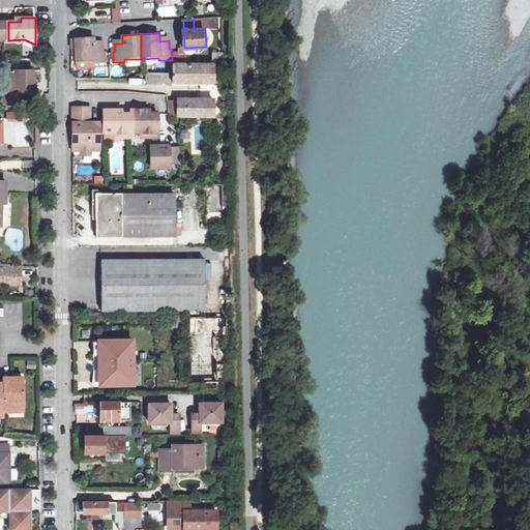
[(94,37),(77,37),(76,48),(77,62),(95,61),(95,63),(106,63),(106,52),(104,52),(102,45),(95,45),(94,37)]
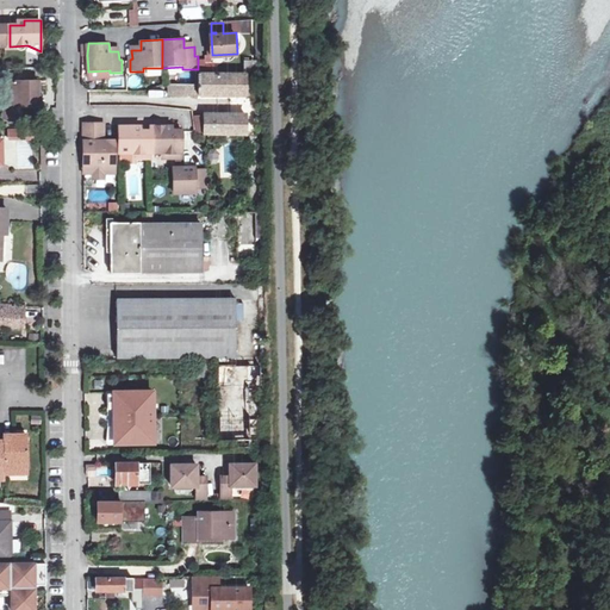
[(247,75),(199,75),(199,85),(199,95),(247,95),(247,81),(255,81),(255,60),(247,60),(247,75)]
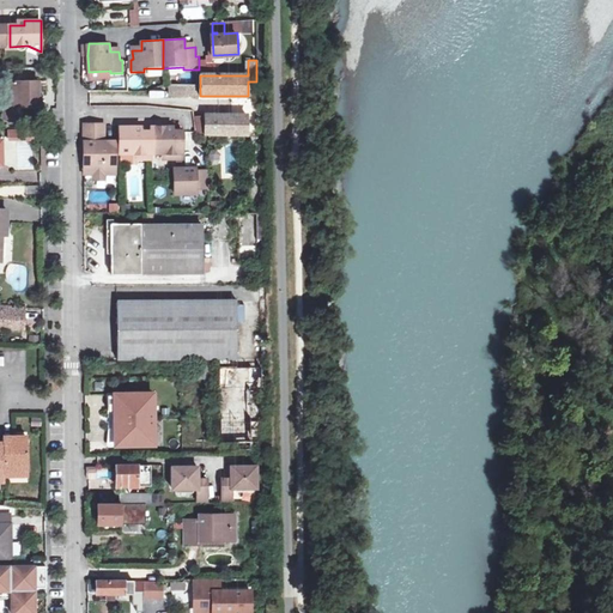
[(6,119),(20,119),(20,107),(40,107),(40,82),(6,82),(6,119)]
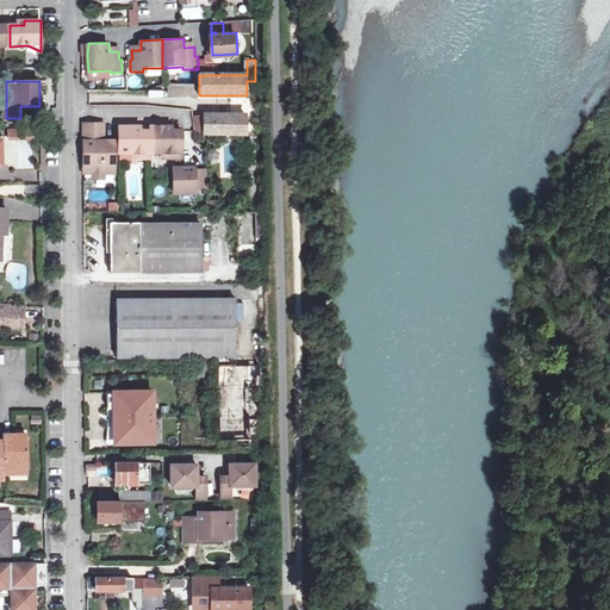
[(199,85),(168,85),(168,94),(199,95),(199,85)]
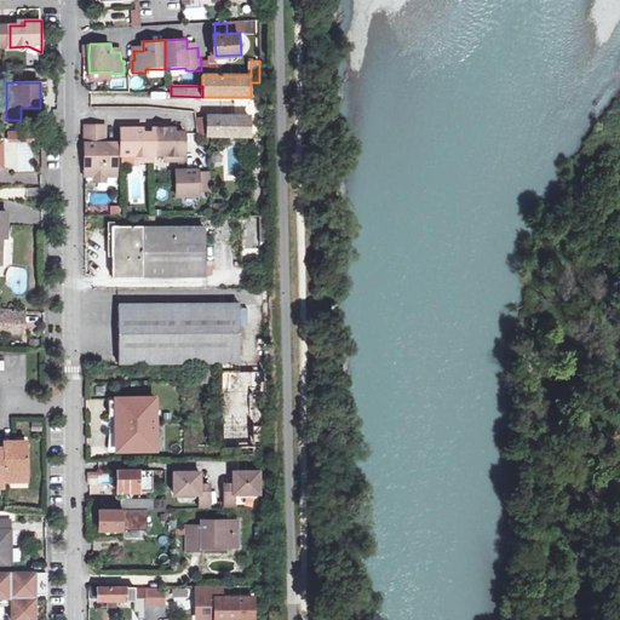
[(208,115),(196,115),(199,133),(211,133),(208,115)]
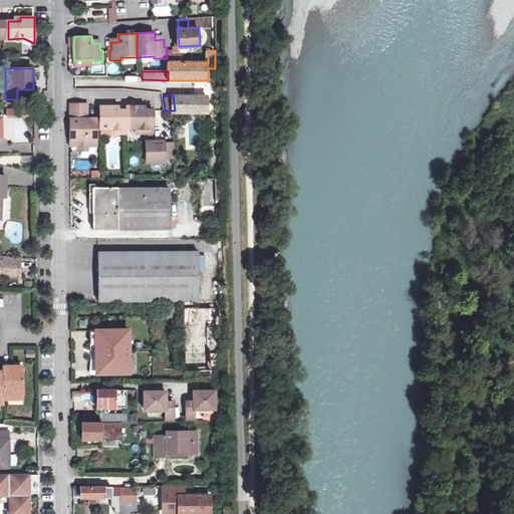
[(181,111),(209,111),(209,96),(173,95),(175,110),(177,110),(181,111)]
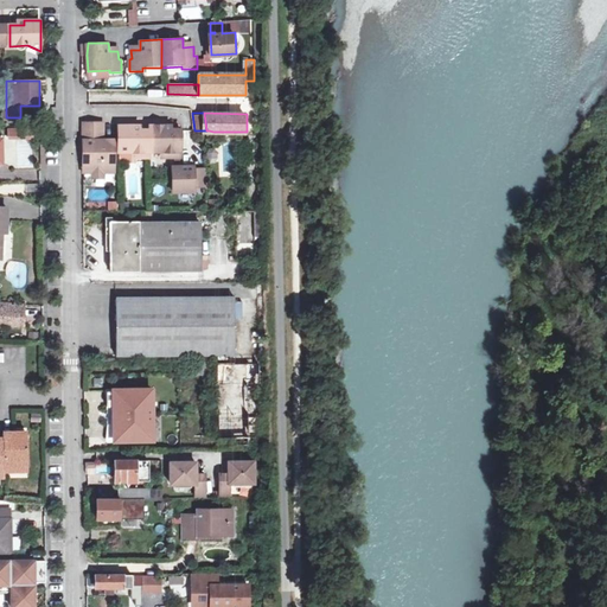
[(103,123),(88,123),(88,133),(83,133),(83,141),(83,172),(115,172),(115,141),(103,141),(98,141),(98,136),(103,136),(103,123)]
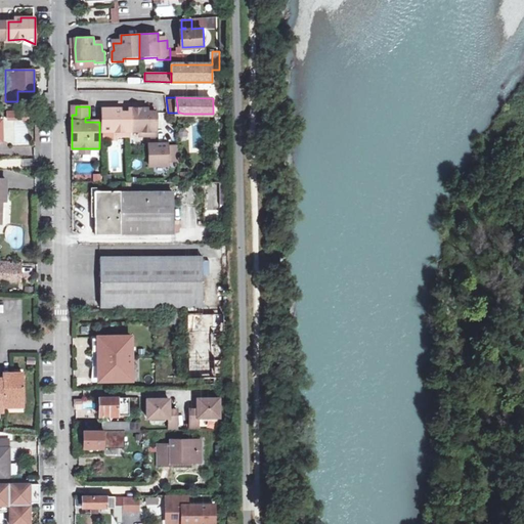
[(117,107),(102,107),(103,131),(117,131),(117,136),(130,136),(130,131),(130,112),(122,112),(117,112),(117,107)]
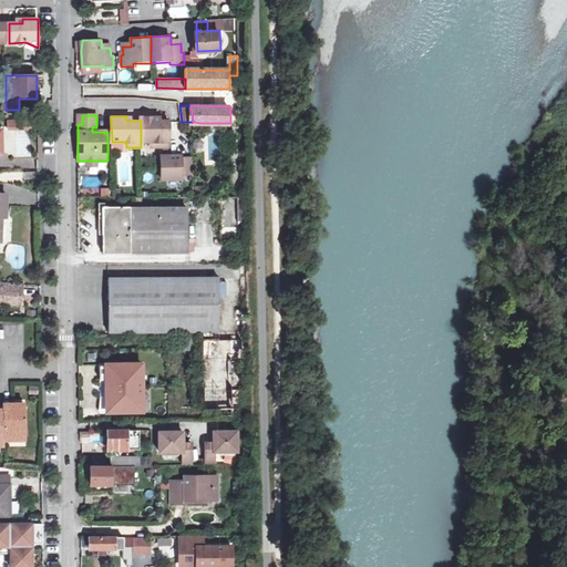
[(141,121),(141,142),(156,142),(156,147),(171,147),(169,121),(161,121),(156,121),(156,117),(141,117),(141,121)]
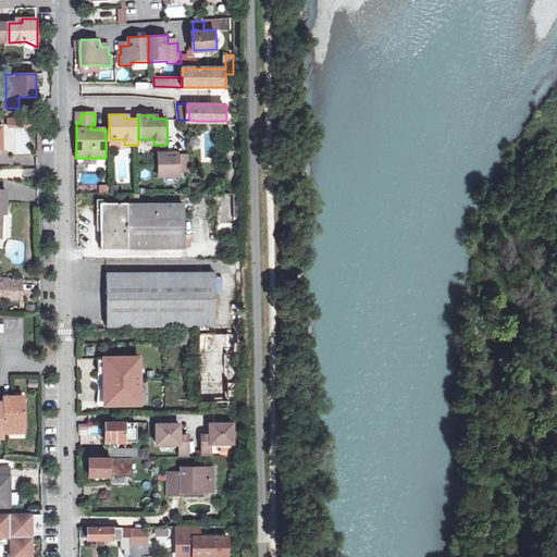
[(180,153),(159,153),(159,176),(178,176),(178,172),(192,172),(190,156),(180,156),(180,153)]
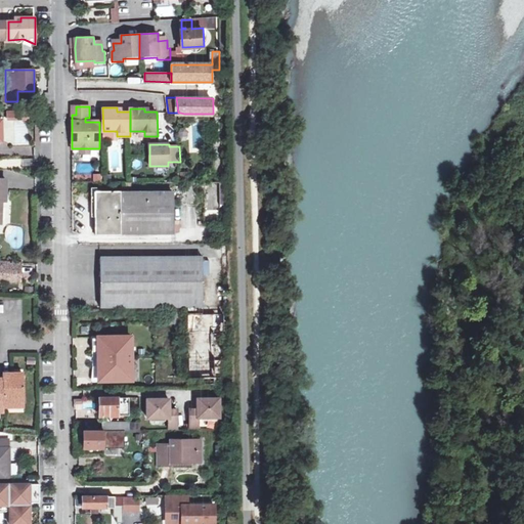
[(95,234),(121,234),(121,233),(173,233),(173,191),(122,191),(121,190),(95,190),(95,234)]
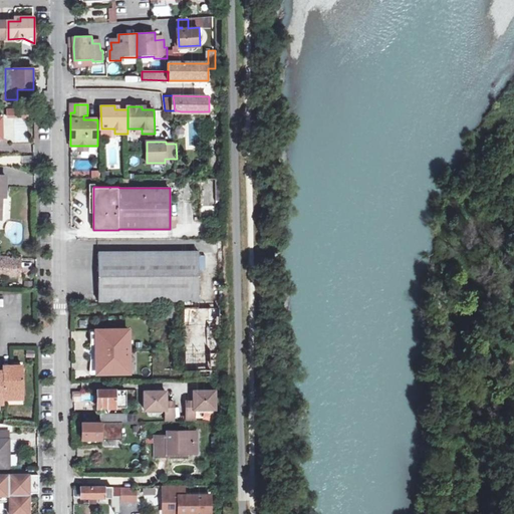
[(213,214),(214,204),(204,202),(203,212),(213,214)]
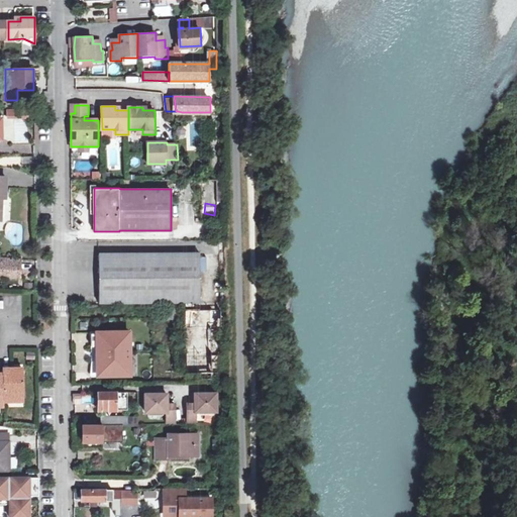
[(99,303),(201,303),(200,253),(99,253),(99,285),(99,303)]
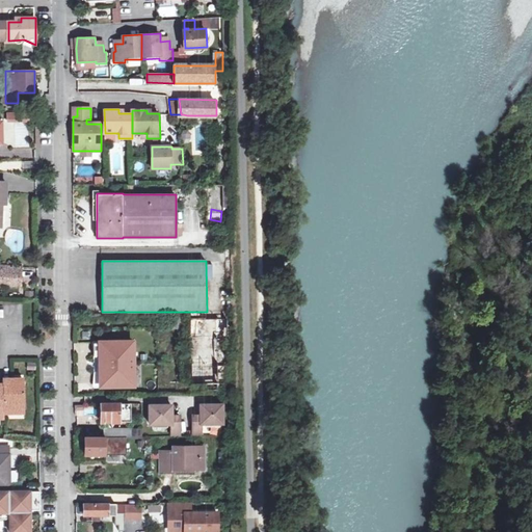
[(6,281),(21,282),(22,266),(0,265),(0,277),(6,278),(6,281)]
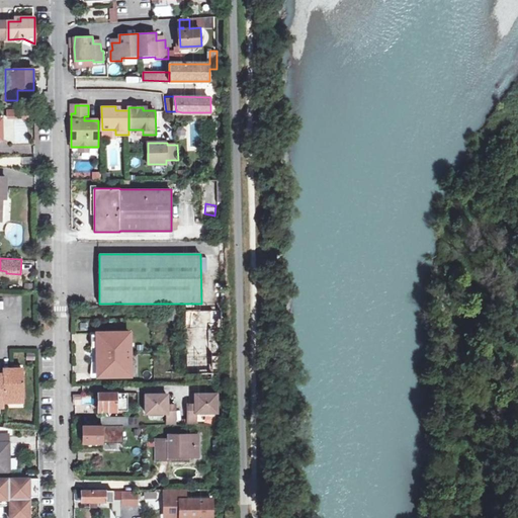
[(0,276),(20,278),(20,274),(6,273),(6,271),(0,270),(0,276)]
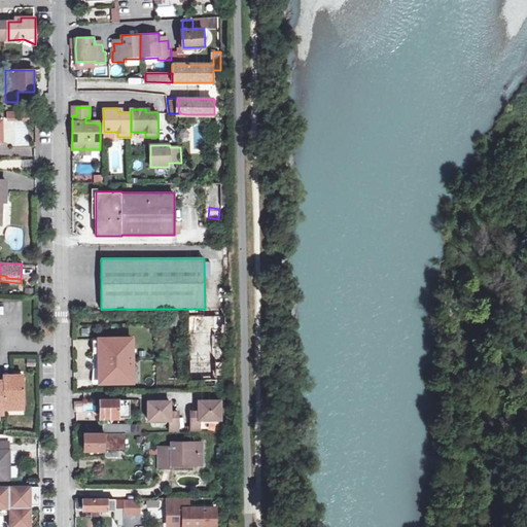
[(189,316),(189,328),(225,328),(225,326),(225,316),(189,316)]
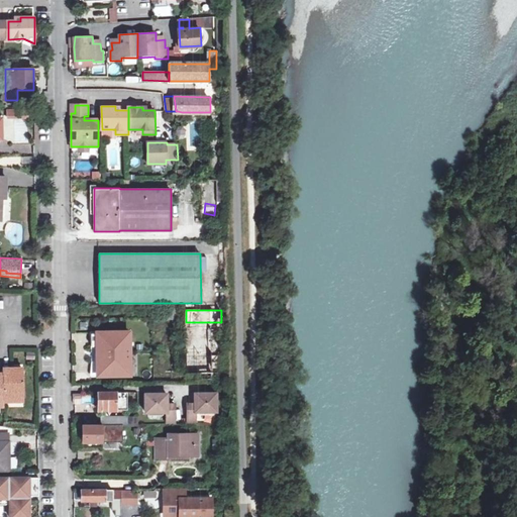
[(221,322),(186,322),(187,352),(222,351),(221,350),(221,339),(221,335),(221,322)]
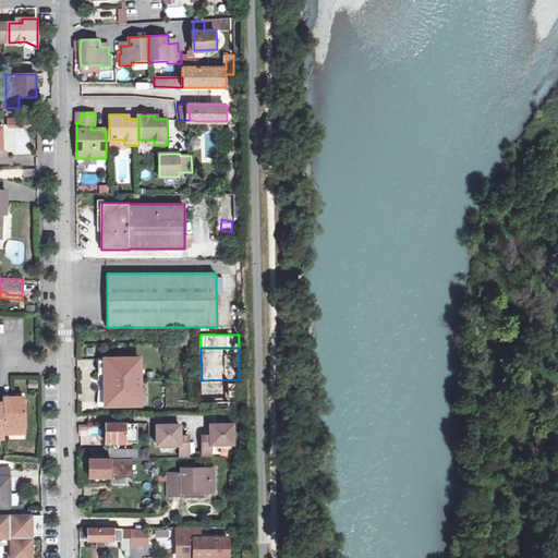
[(106,381),(140,381),(140,358),(107,359),(107,370),(105,370),(106,381)]
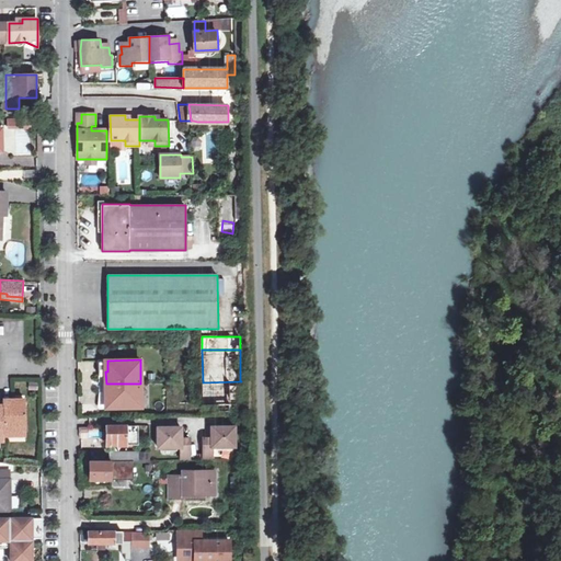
[(241,404),(241,381),(203,382),(203,404),(217,404),(217,412),(231,412),(231,404),(241,404)]
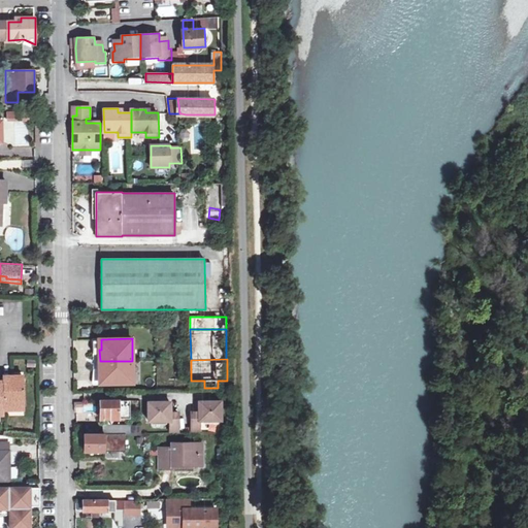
[(133,383),(132,361),(100,361),(100,373),(102,373),(102,384),(133,383)]
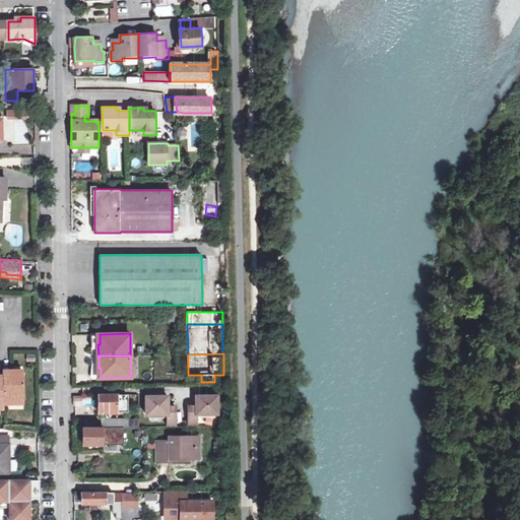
[(0,407),(4,408),(4,402),(24,402),(24,373),(12,373),(12,370),(4,370),(4,375),(0,375),(0,407)]
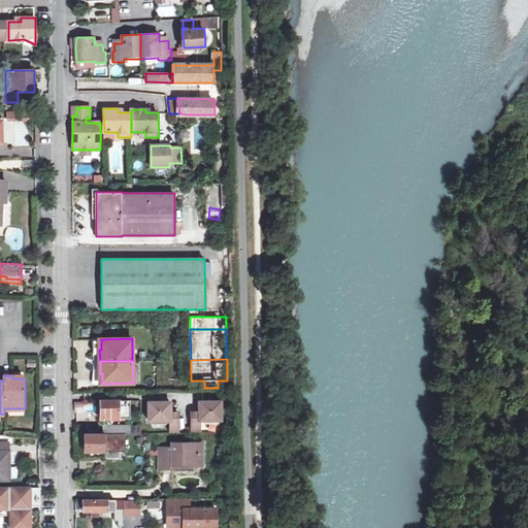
[(101,419),(130,418),(130,400),(101,400),(101,419)]
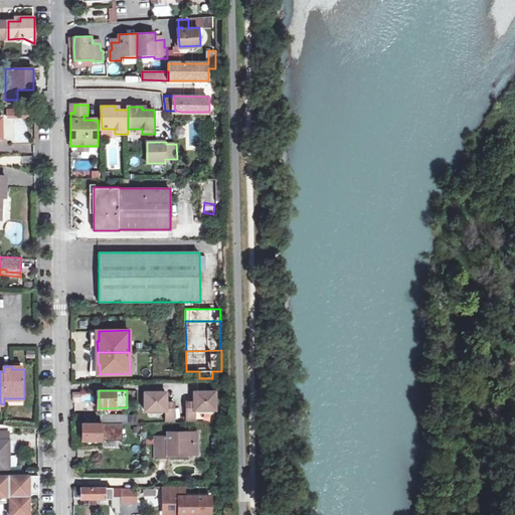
[(166,392),(145,393),(145,411),(167,411),(167,421),(174,421),(174,402),(166,402),(166,392)]
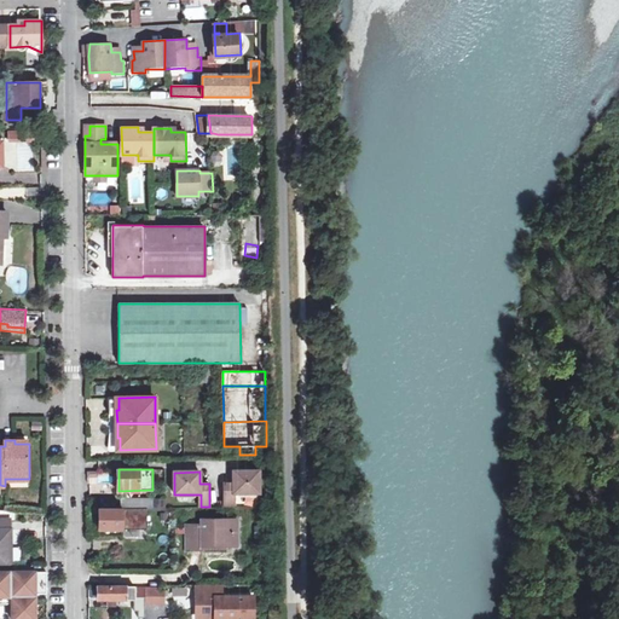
[(260,472),(233,472),(233,484),(225,484),(225,507),(233,507),(233,493),(260,493),(260,472)]
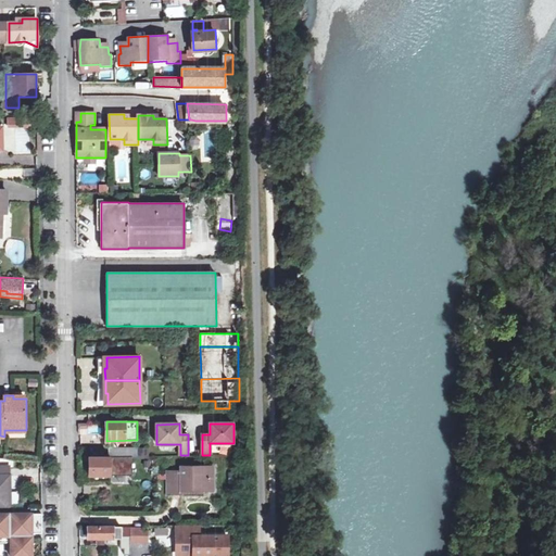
[(134,456),(149,456),(149,447),(110,447),(110,456),(134,456)]
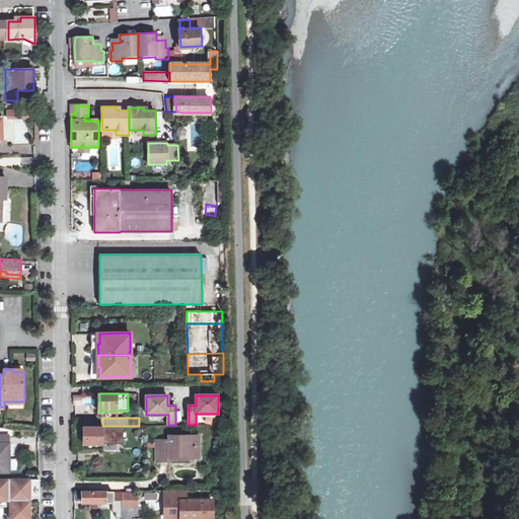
[(125,426),(102,426),(102,428),(83,427),(83,443),(102,444),(102,434),(125,435),(125,426)]
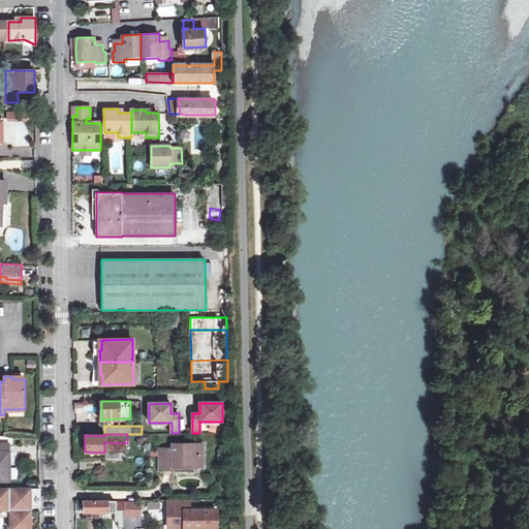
[(9,444),(0,444),(0,484),(10,484),(9,444)]
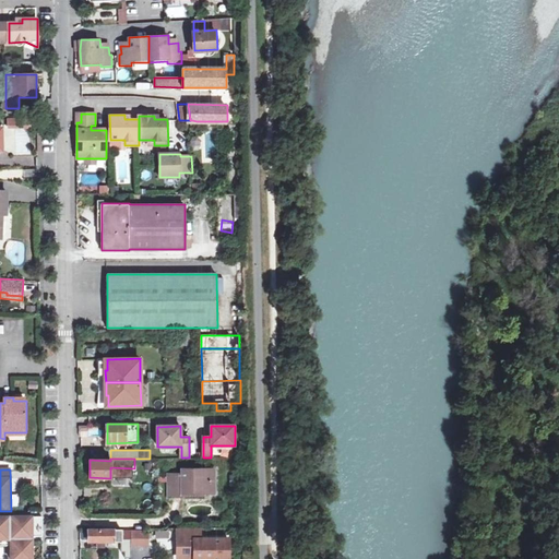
[(183,474),(174,474),(174,496),(182,496),(183,491),(211,491),(211,479),(215,479),(214,470),(183,470),(183,474)]
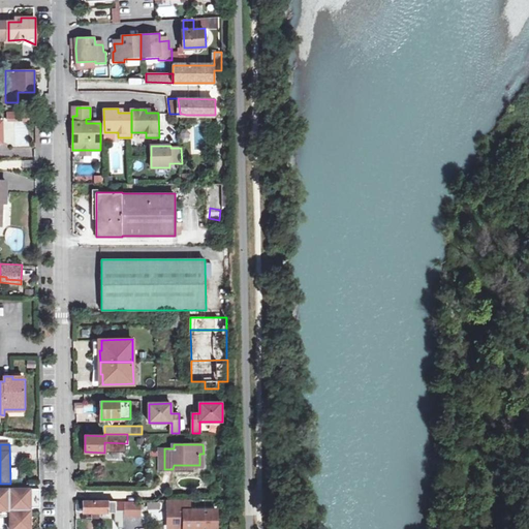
[(40,489),(0,489),(0,509),(11,510),(29,510),(40,498),(40,489)]
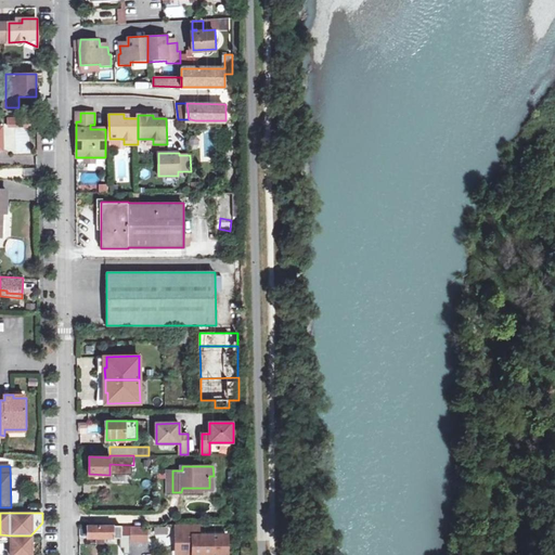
[(30,536),(12,536),(12,542),(11,554),(42,554),(42,523),(30,536)]
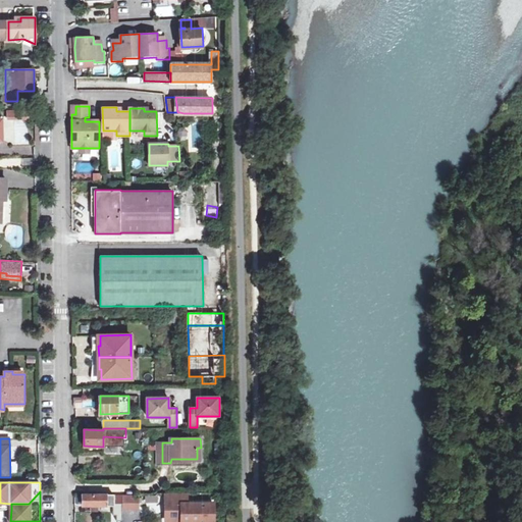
[(187,503),(187,492),(164,493),(164,506),(168,506),(168,520),(199,520),(198,521),(212,521),(213,503),(187,503)]
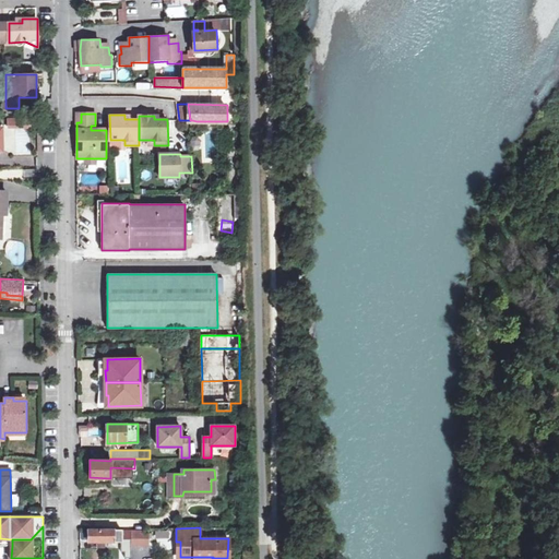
[(131,539),(131,530),(88,530),(88,542),(122,542),(122,539),(131,539)]
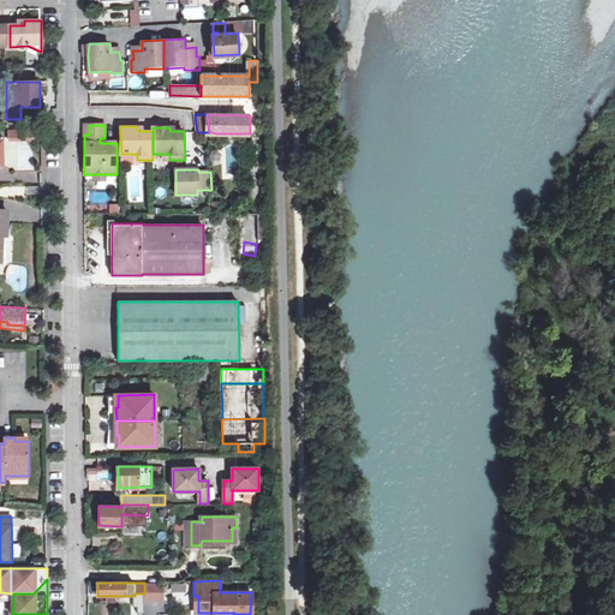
[(162,583),(144,583),(144,593),(162,593),(162,583)]
